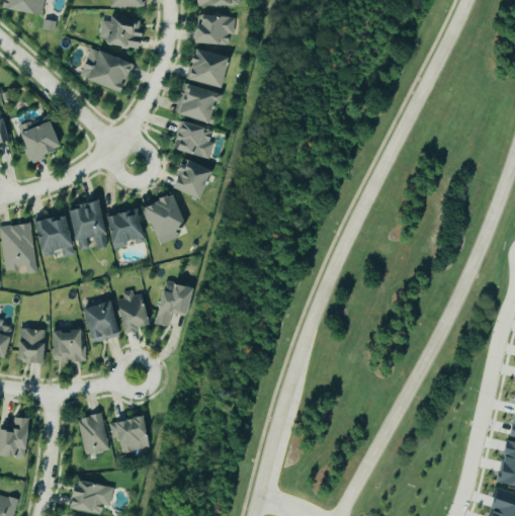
[(1,0),(0,7),(39,14),(41,0),(1,0)]
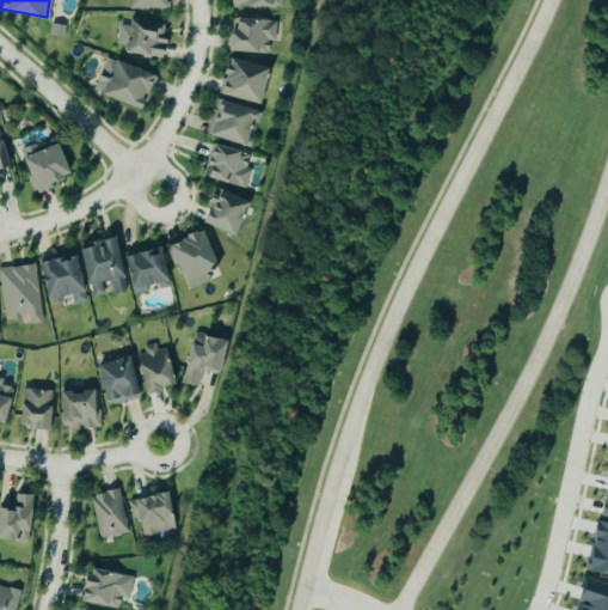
[(275,18),(231,17),(229,50),(268,52),(269,40),(274,40),(275,18)]
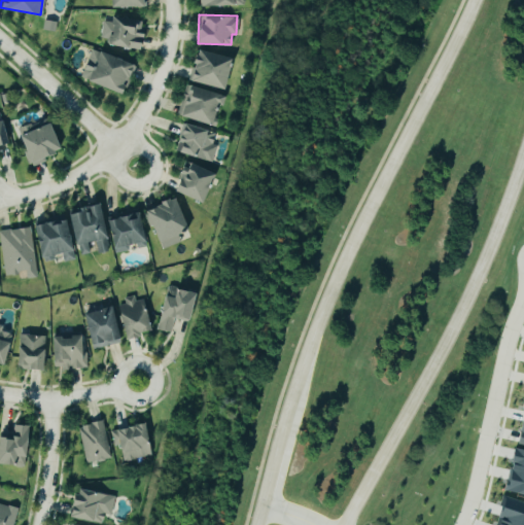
[(144,23),(110,16),(109,22),(103,21),(99,42),(140,48),(144,23)]
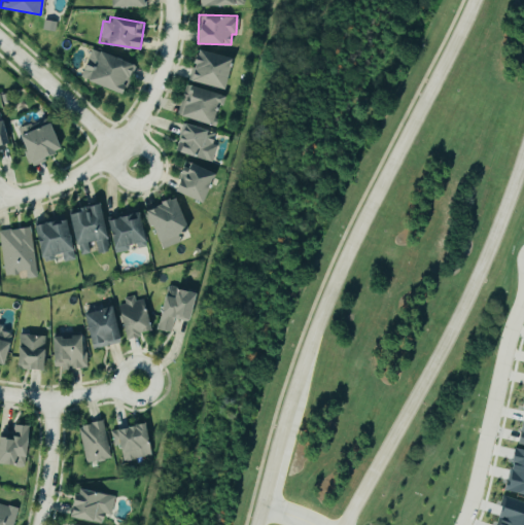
[(41,29),(54,31),(55,22),(42,20),(41,29)]
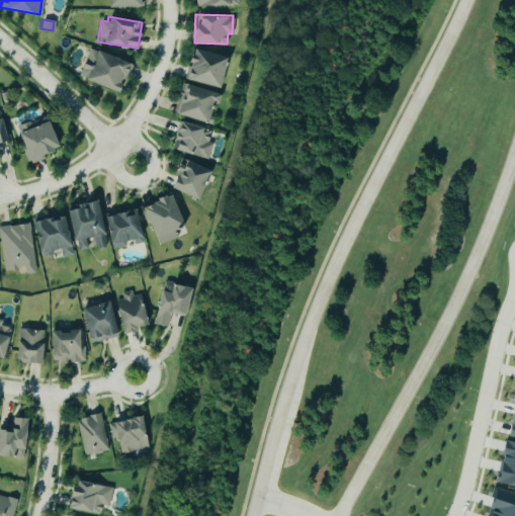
[(122,90),(132,61),(87,48),(79,77),(122,90)]
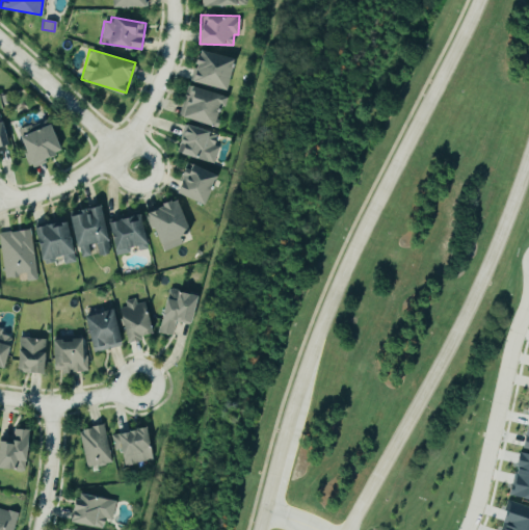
[(236,57),(201,49),(192,81),(228,89),(236,57)]
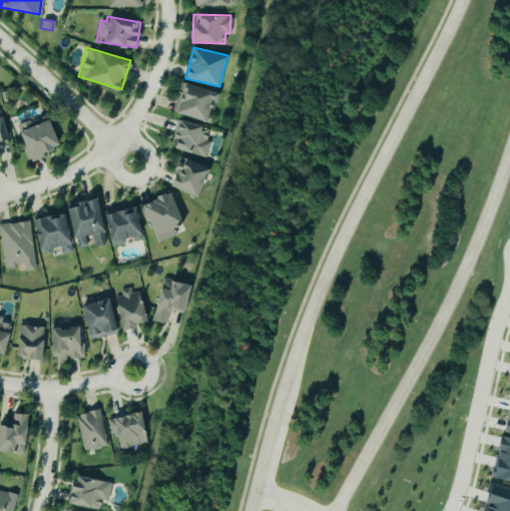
[(208,121),(216,91),(179,81),(171,111),(208,121)]
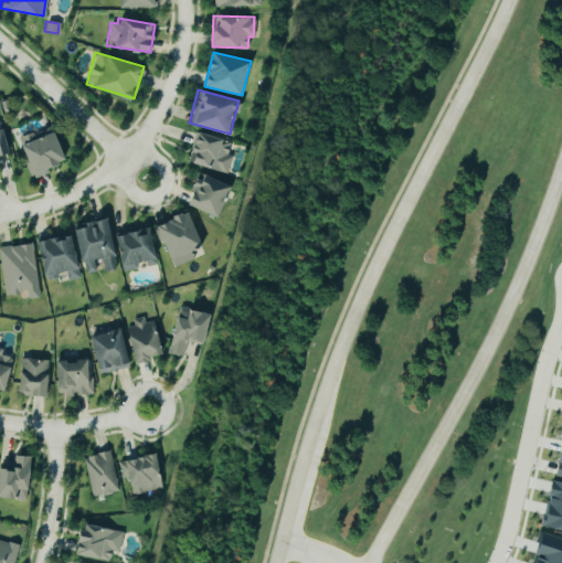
[(31,174),(66,163),(53,125),(18,137),(31,174)]
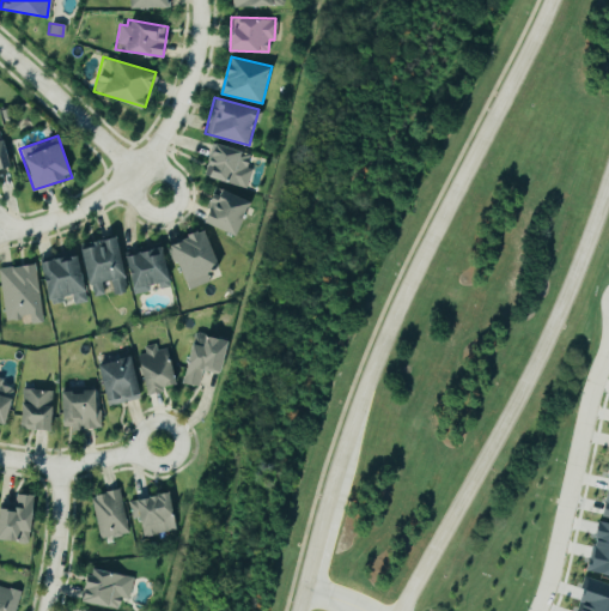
[(245,188),(250,168),(247,167),(250,153),(211,141),(201,175),(245,188)]
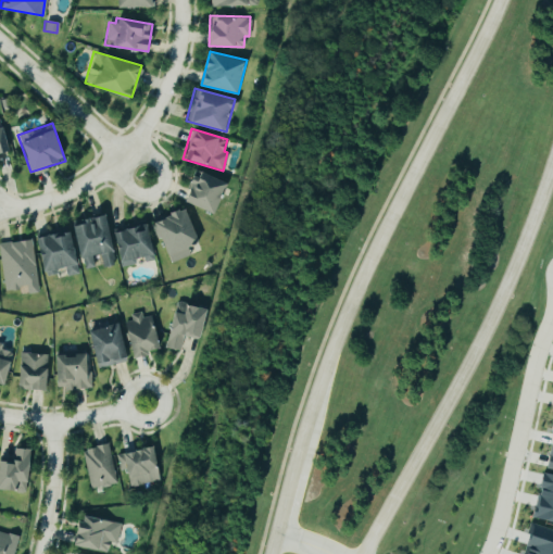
[(228,184),(192,167),(184,187),(189,189),(184,200),(214,214),(228,184)]
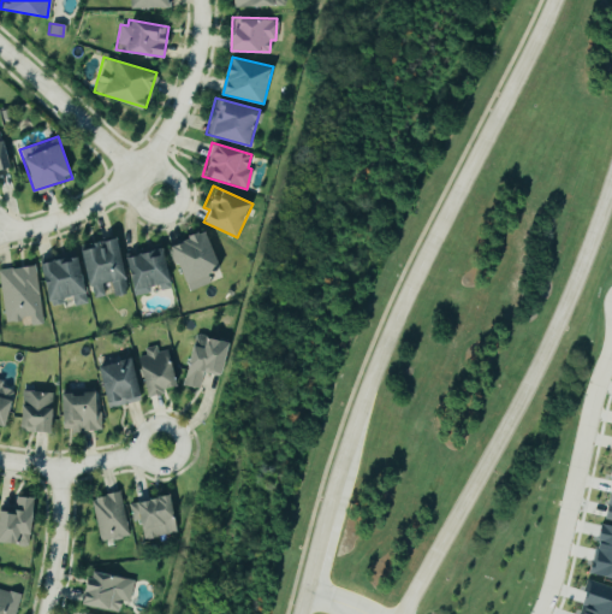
[(170,243),(184,290),(209,282),(207,272),(219,269),(207,231),(170,243)]
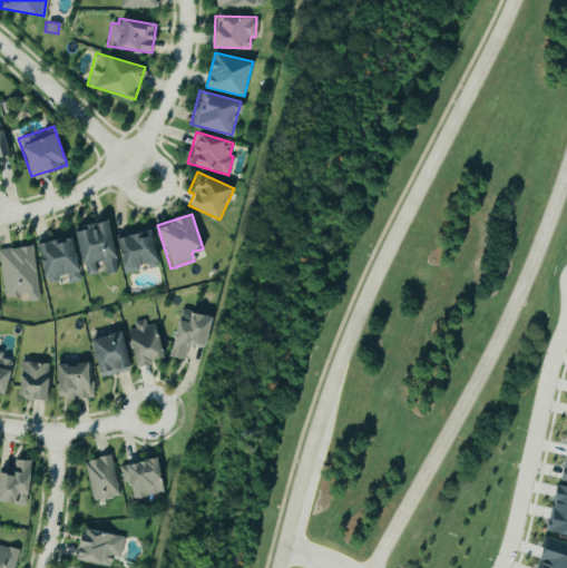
[(85,274),(95,273),(93,262),(101,261),(104,273),(118,271),(108,219),(75,226),(85,274)]
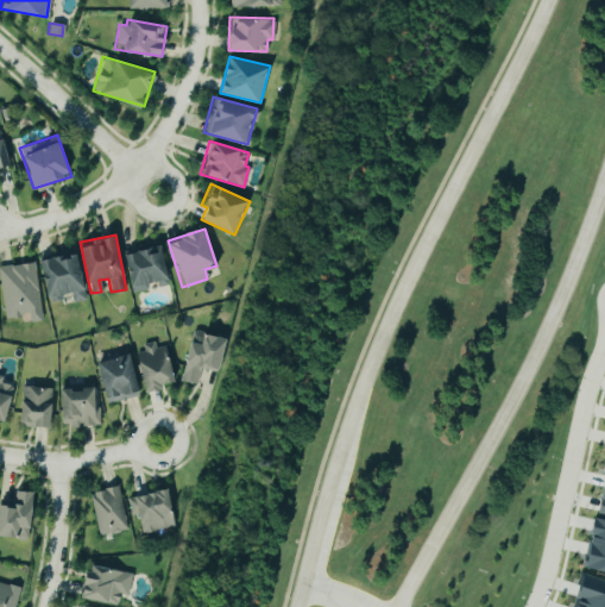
[(41,256),(48,301),(60,300),(60,294),(70,293),(71,301),(84,299),(77,250),(41,256)]
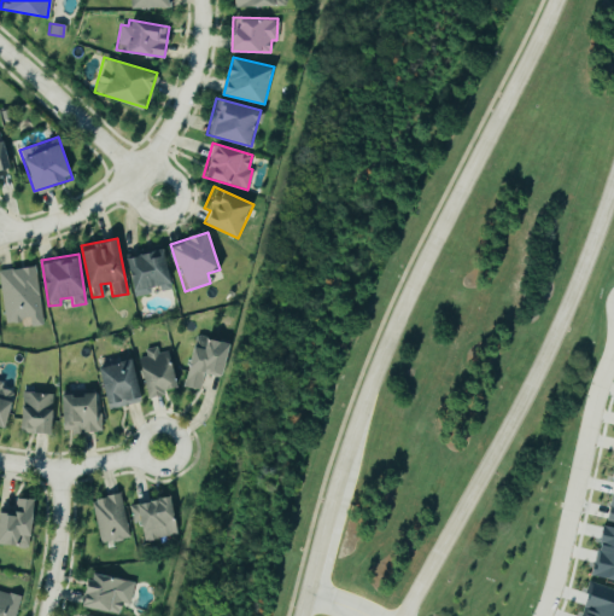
[(4,321),(29,319),(29,326),(41,325),(34,266),(0,269),(0,295),(4,321)]
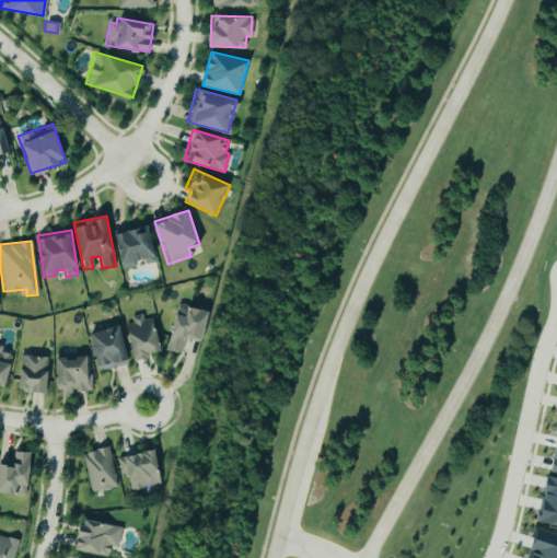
[(209,311),(176,303),(166,349),(181,352),(184,337),(202,341),(209,311)]
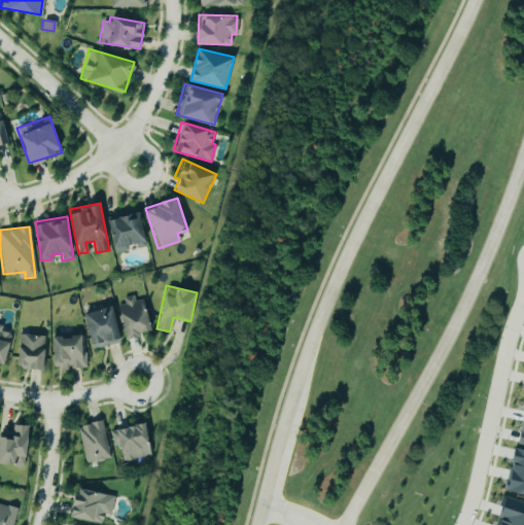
[(143,298),(134,300),(133,296),(116,301),(127,338),(152,330),(143,298)]
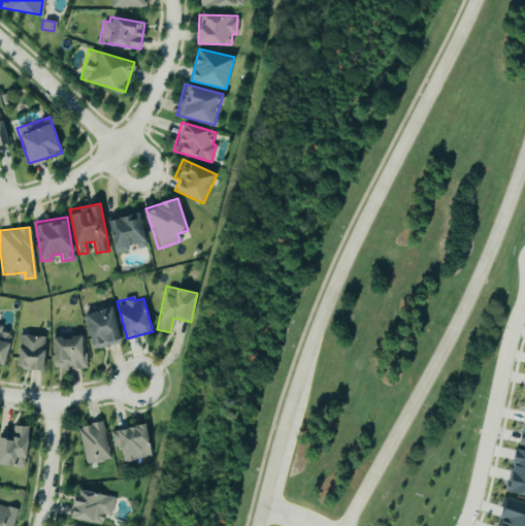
[(121,342),(113,306),(86,313),(93,348),(121,342)]
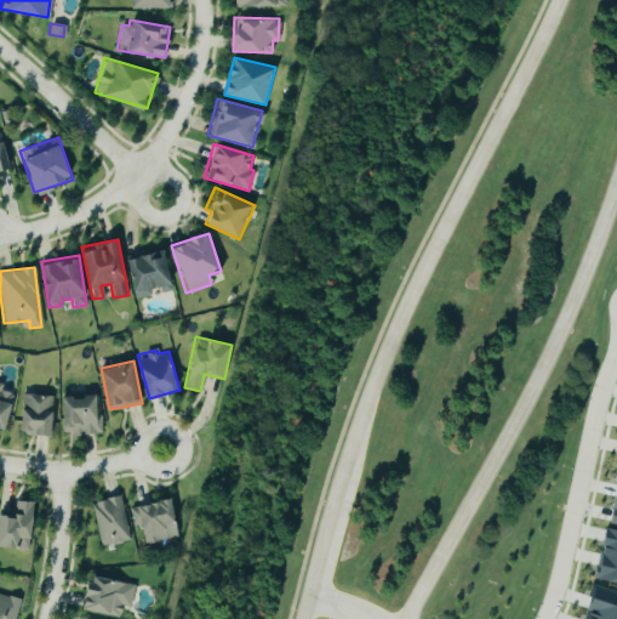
[(0,429),(6,431),(12,403),(10,402),(12,392),(1,390),(3,384),(0,382),(0,429)]
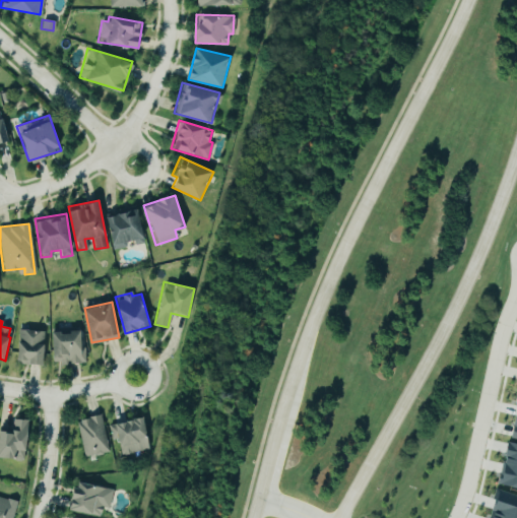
[(43,365),(44,330),(16,329),(15,364),(43,365)]
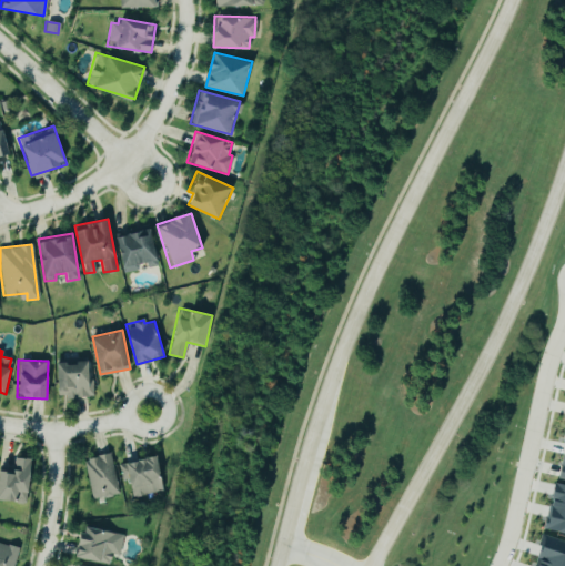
[(57,397),(91,396),(89,362),(56,362),(57,397)]
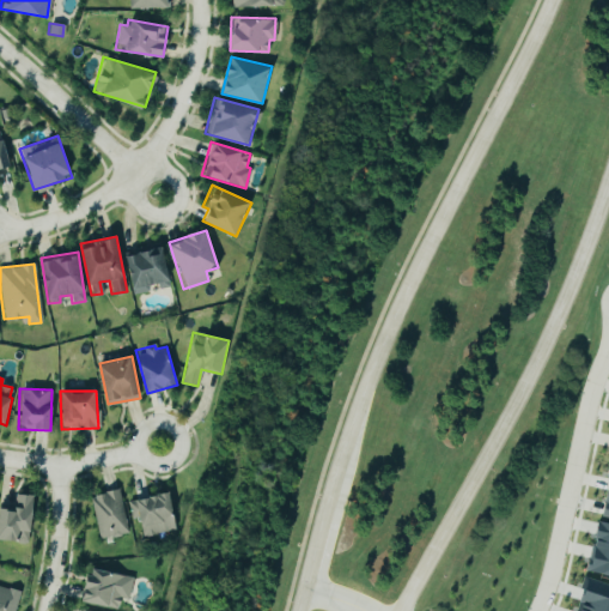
[(95,537),(123,534),(121,491),(92,492),(95,537)]
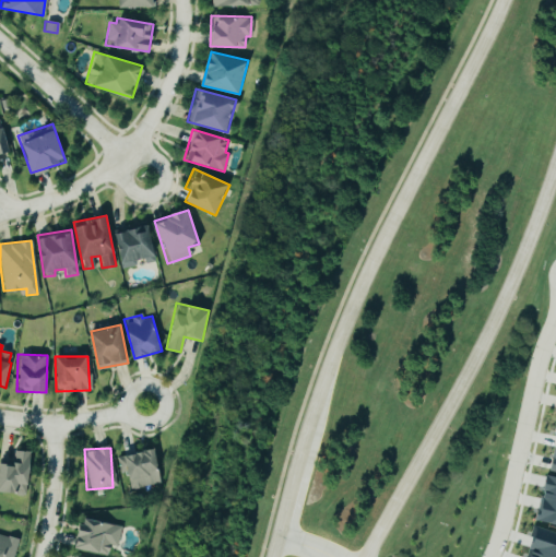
[(0,492),(28,493),(30,451),(13,450),(13,463),(0,463),(0,492)]
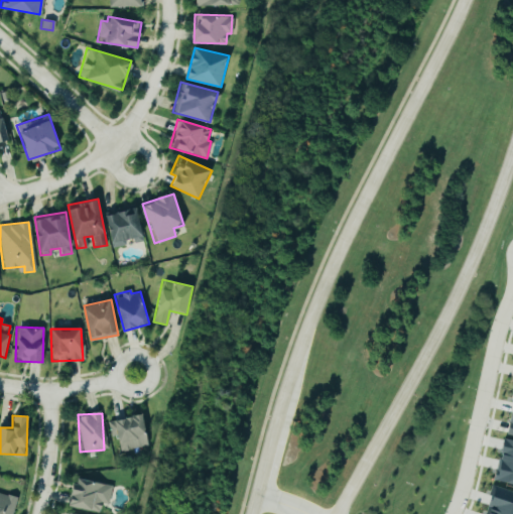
[(148,445),(144,415),(106,420),(108,436),(116,435),(118,451),(148,445)]
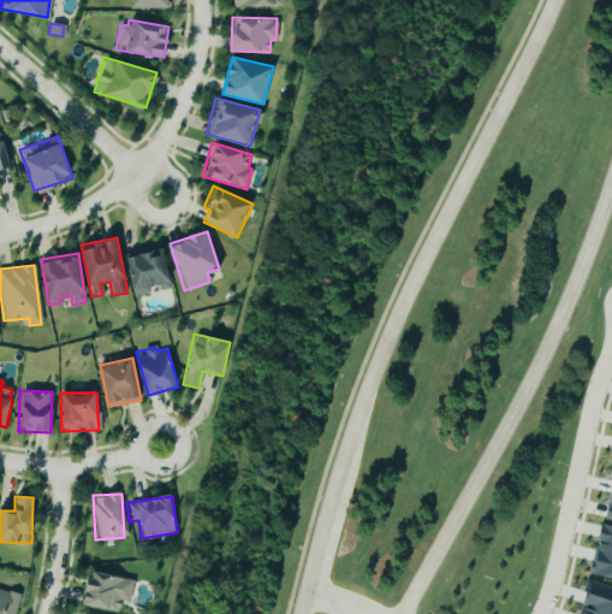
[(128,602),(132,580),(91,571),(83,604),(117,612),(119,600),(128,602)]
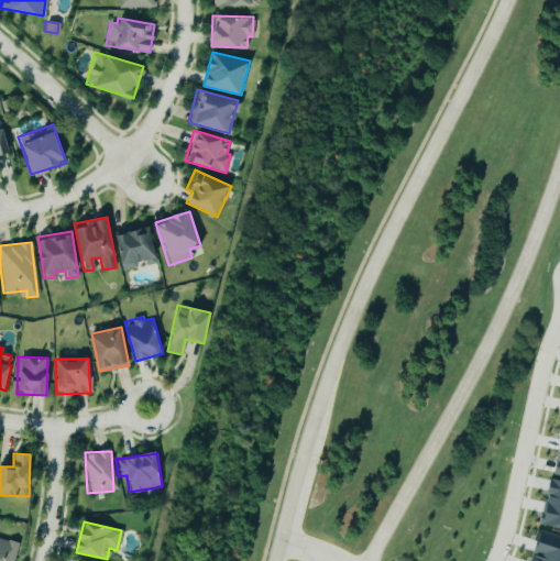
[(0,560),(10,560),(15,541),(0,538),(0,560)]
